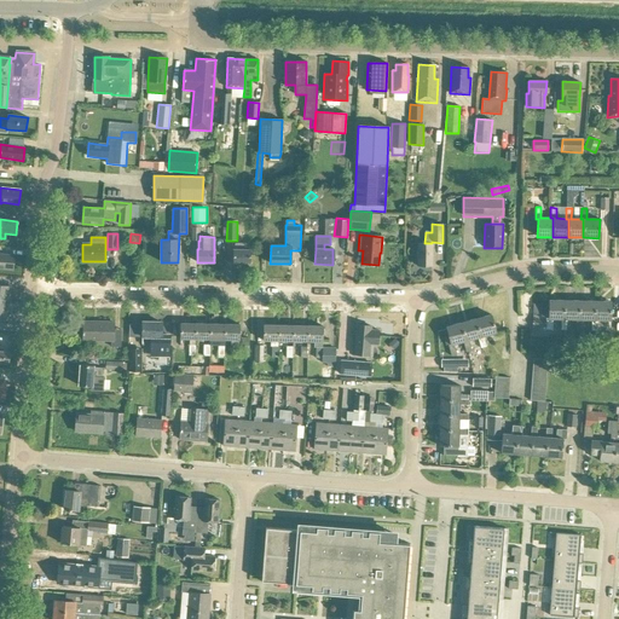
[(233,262),(250,262),(250,249),(246,249),(246,243),(235,243),(235,249),(233,249),(233,262)]
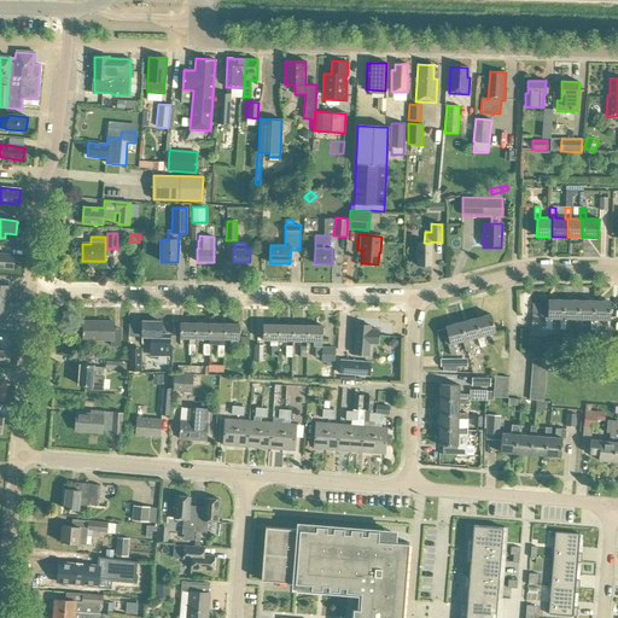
[(431,243),(424,243),(417,243),(417,266),(431,266),(431,243)]
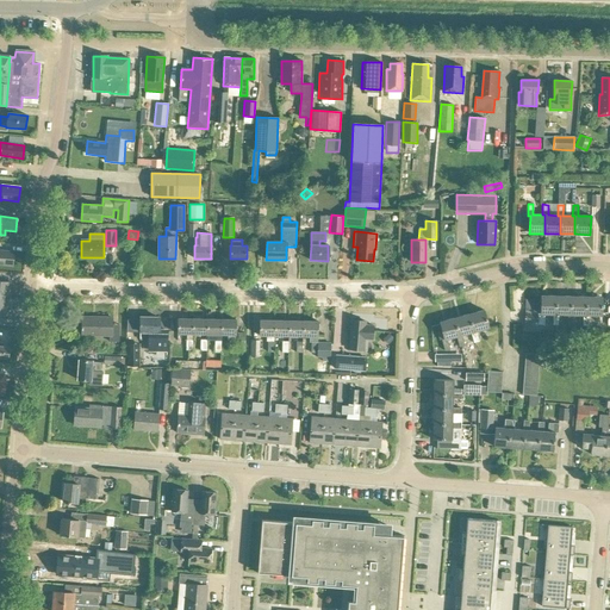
[(0,250),(0,265),(13,266),(14,251),(0,250)]
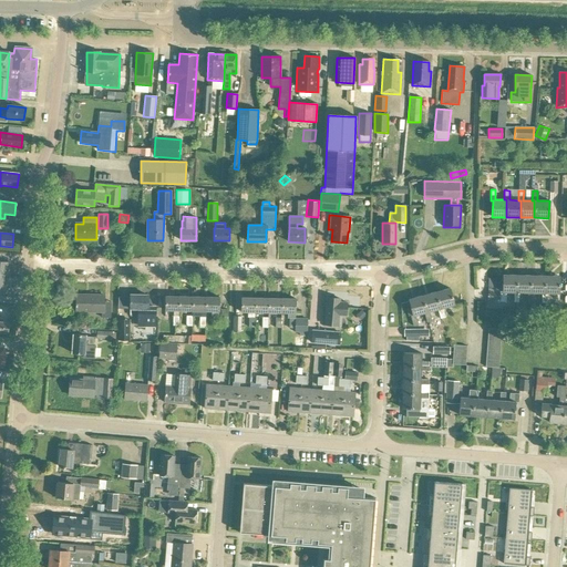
[(0,278),(9,279),(10,263),(0,261),(0,278)]
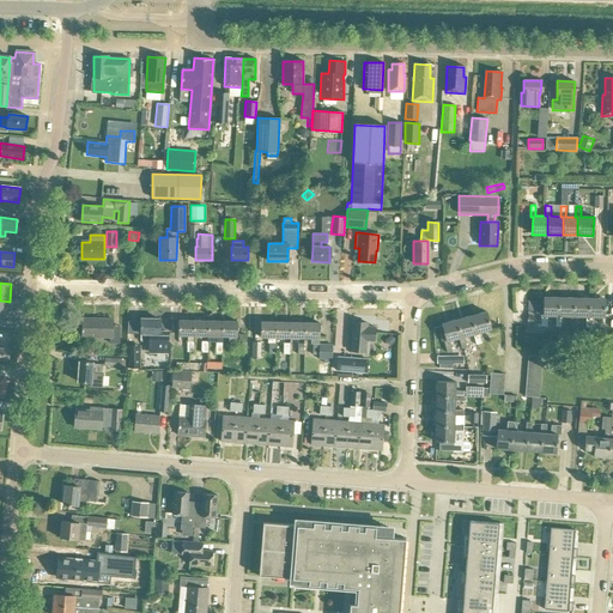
[(540,315),(540,316),(540,326),(541,326),(546,327),(546,316),(556,316),(558,316),(558,297),(544,297),(542,315),(540,315)]
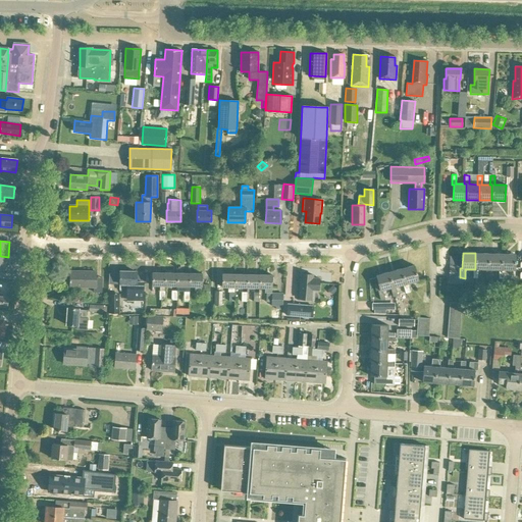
[(475,269),(473,269),(473,278),(477,278),(477,269),(485,269),(488,269),(488,254),(475,253),(475,269)]
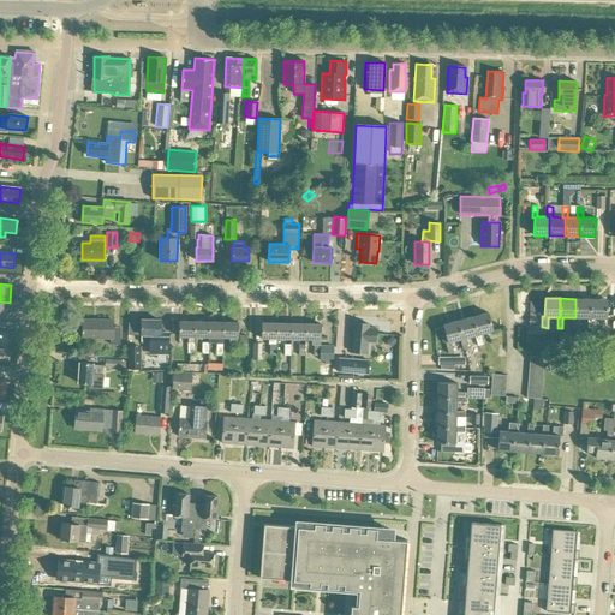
[(575,317),(572,317),(572,328),(578,328),(578,317),(587,317),(590,317),(591,299),(575,299),(575,317)]
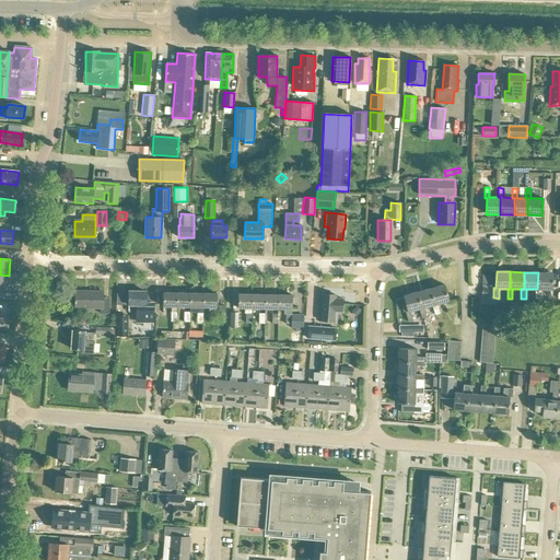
[(537,289),(535,289),(535,299),(539,299),(540,289),(552,290),(552,272),(538,272),(537,289)]
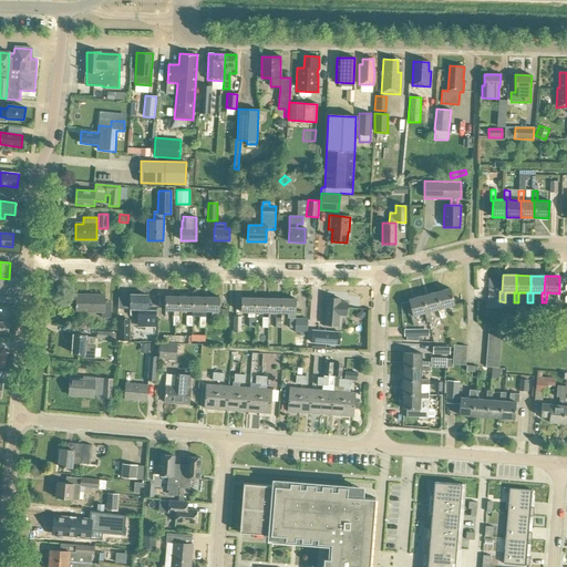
[(439,309),(437,309),(440,319),(445,318),(443,308),(454,305),(450,288),(434,292),(439,309)]
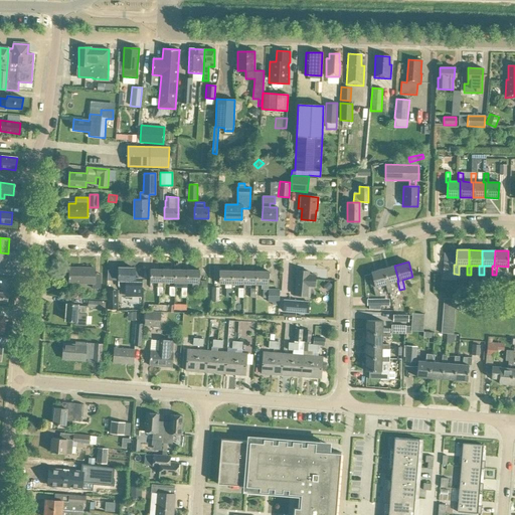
[(394,266),(382,269),(386,284),(385,284),(387,293),(392,292),(389,283),(397,281),(398,281),(394,266)]
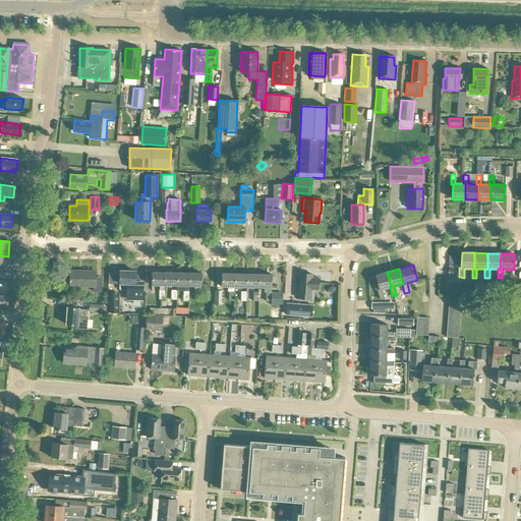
[(459,277),(459,269),(449,269),(449,281),(460,281),(460,277),(459,277)]
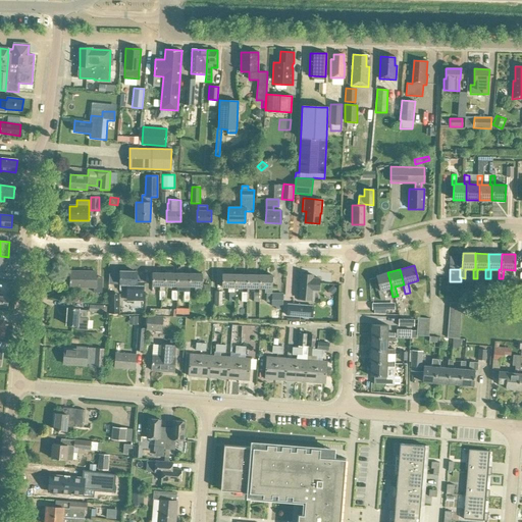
[(94,293),(102,293),(102,280),(96,280),(96,272),(70,271),(70,286),(94,288),(94,293)]
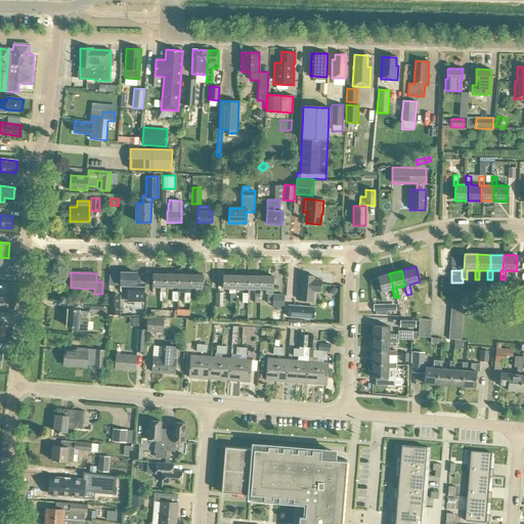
[(137,273),(120,273),(120,293),(128,293),(127,302),(143,303),(143,296),(143,285),(137,285),(137,273)]
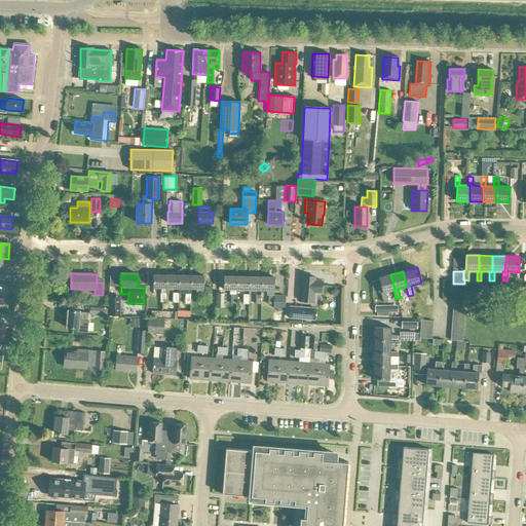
[(395,290),(390,274),(379,277),(383,293),(381,293),(383,302),(388,301),(385,292),(393,290),(395,290)]
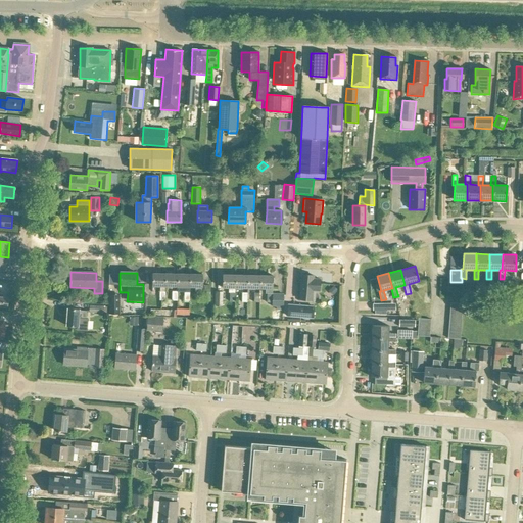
[(164,287),(164,274),(152,274),(152,287),(159,287),(159,300),(164,300),(164,287)]
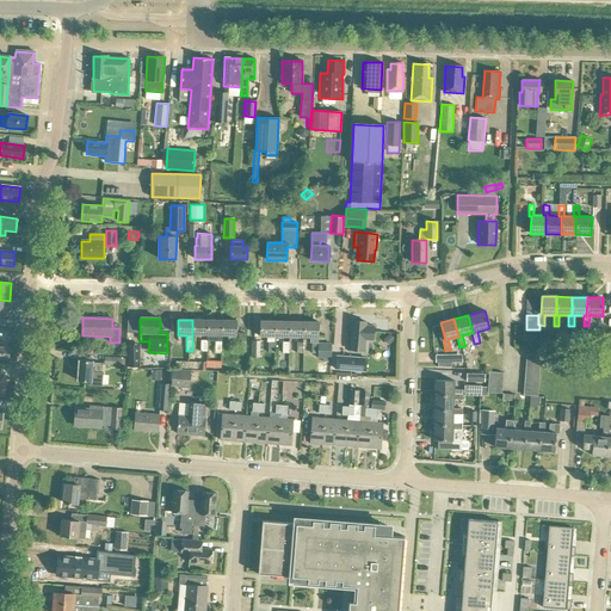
[(207,320),(192,320),(192,335),(199,335),(199,340),(201,340),(201,351),(207,351),(208,335),(207,335),(207,320)]
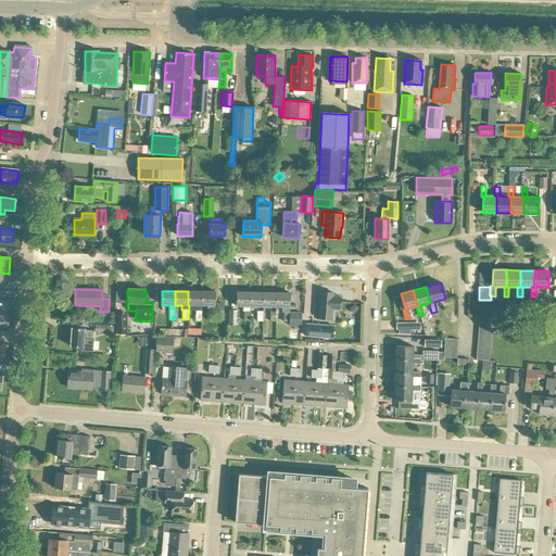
[(202,291),(188,291),(188,305),(189,305),(196,305),(196,320),(202,320),(202,305),(202,291)]
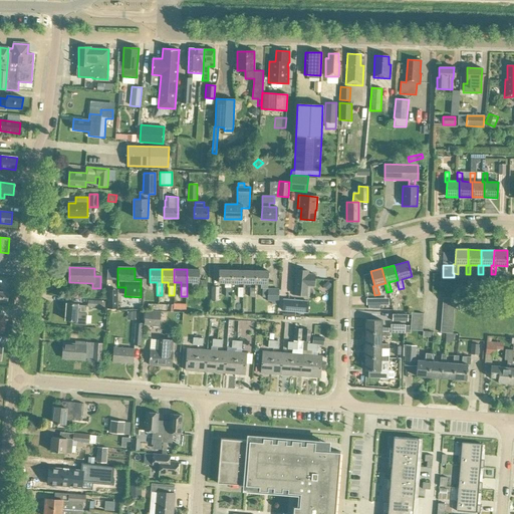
[(199,270),(187,269),(187,282),(192,282),(192,287),(193,287),(193,296),(198,296),(198,282),(199,282),(199,270)]
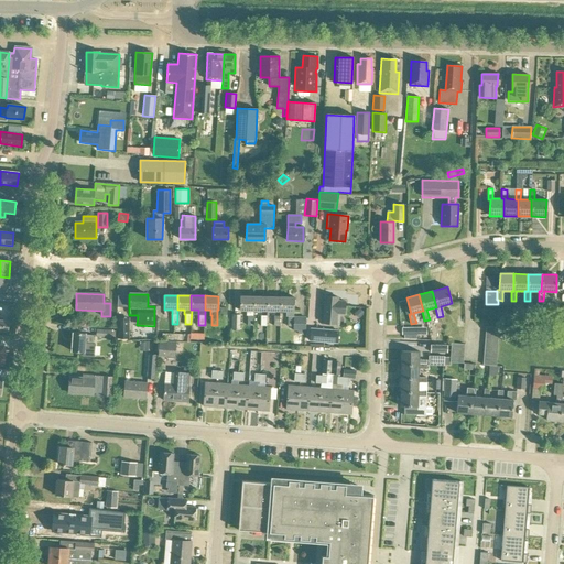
[(253,311),(253,296),(240,296),(240,311),(246,311),(246,316),(248,316),(247,325),(252,326),(253,311)]
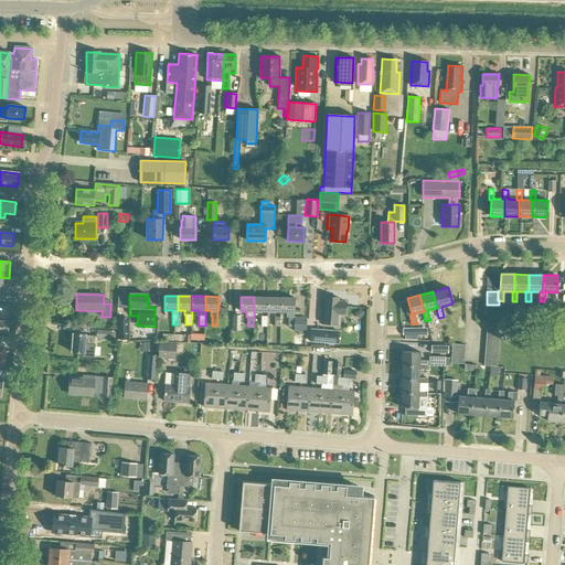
[(267,297),(254,297),(254,311),(267,311),(267,297)]
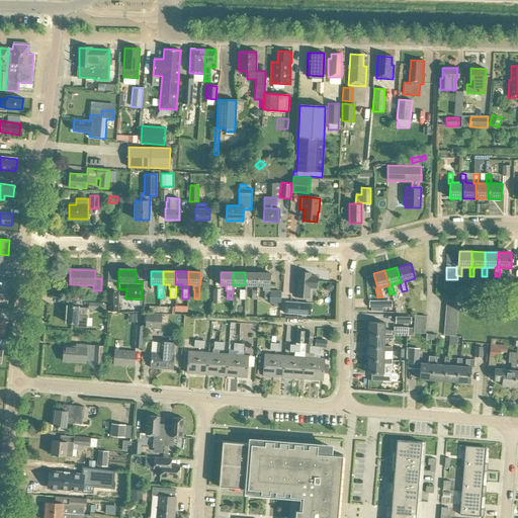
[(257,286),(257,273),(245,272),(245,285),(257,286)]
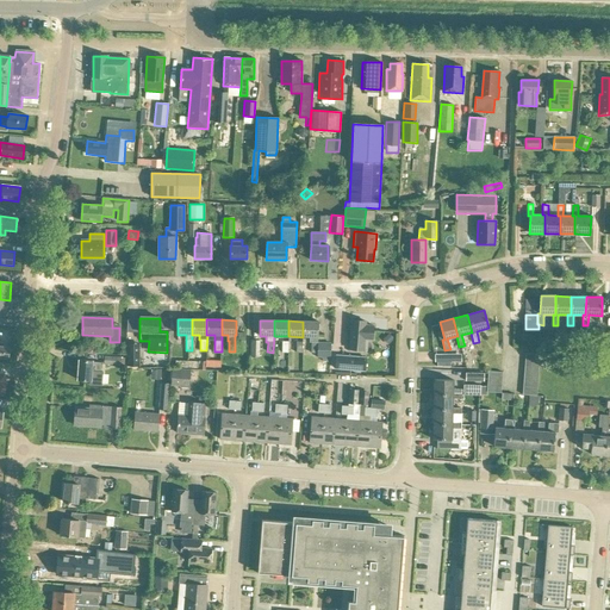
[(373,325),(366,325),(366,322),(352,321),(349,349),(366,350),(367,340),(372,340),(373,325)]
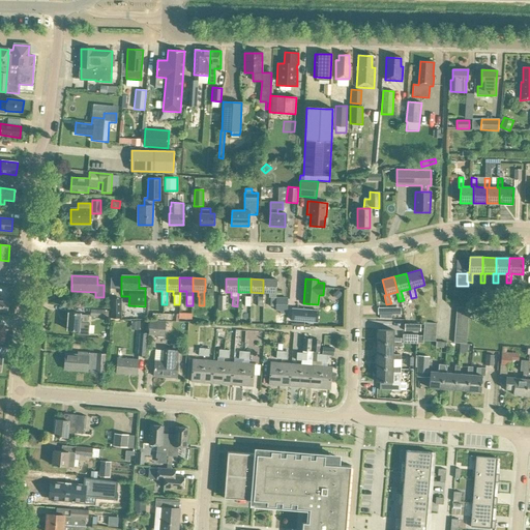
[(263,280),(263,293),(268,293),(268,297),(270,297),(270,306),(275,306),(275,311),(280,311),(280,315),(287,315),(288,298),(275,297),(276,280),(263,280)]
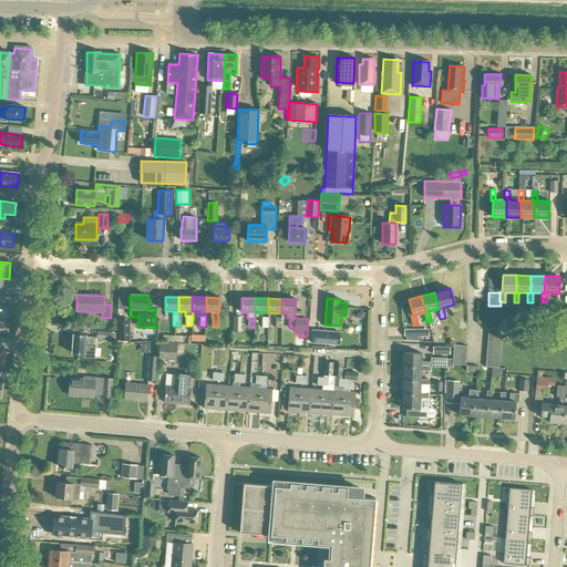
[(233,332),(241,332),(241,317),(233,317),(233,332)]
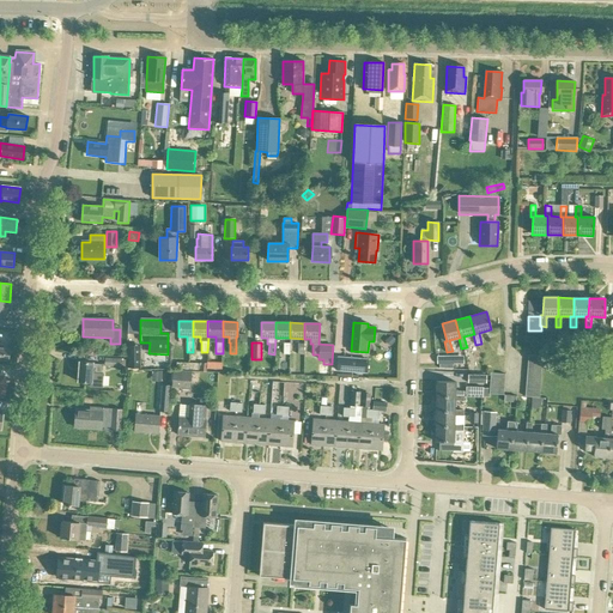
[(127,369),(140,369),(140,346),(127,346),(127,369)]
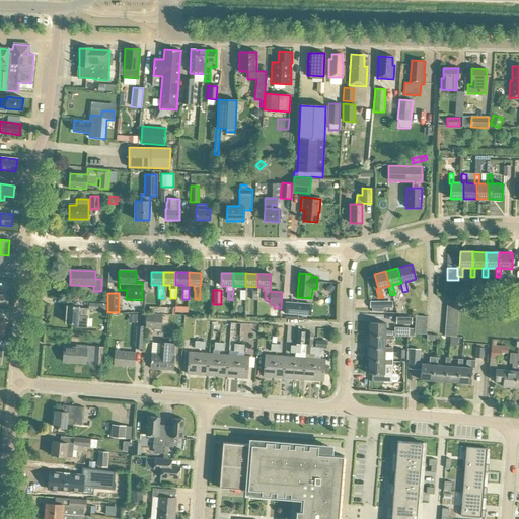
[(311,303),(285,301),(285,314),(311,316),(311,303)]
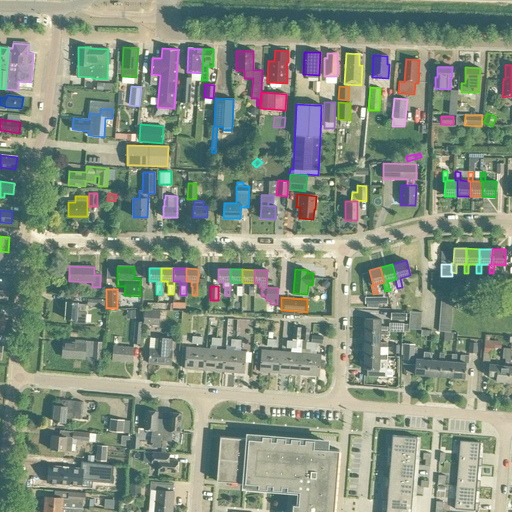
[(77,312),(85,313),(86,305),(77,304),(77,303),(66,302),(65,319),(75,320),(76,320),(77,312)]
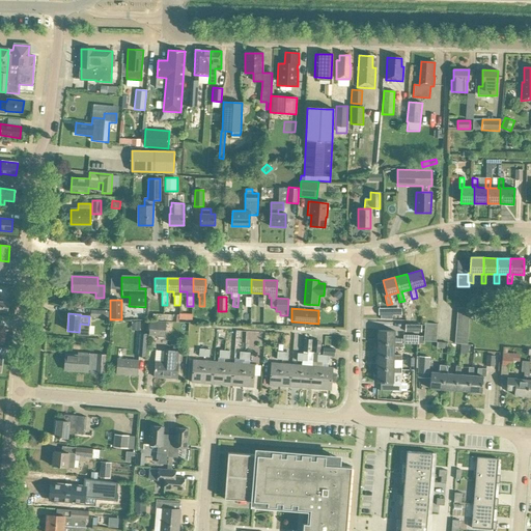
[(173,320),(173,323),(179,323),(179,319),(192,319),(192,314),(179,314),(173,314),(173,315),(154,314),(152,320),(173,320)]
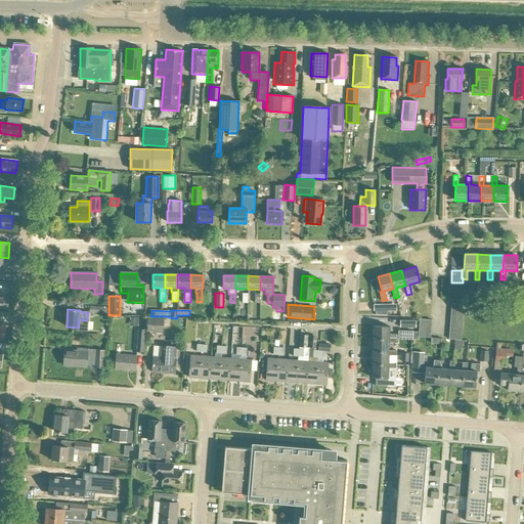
[(155,333),(163,333),(164,317),(148,316),(147,331),(155,331),(155,333)]
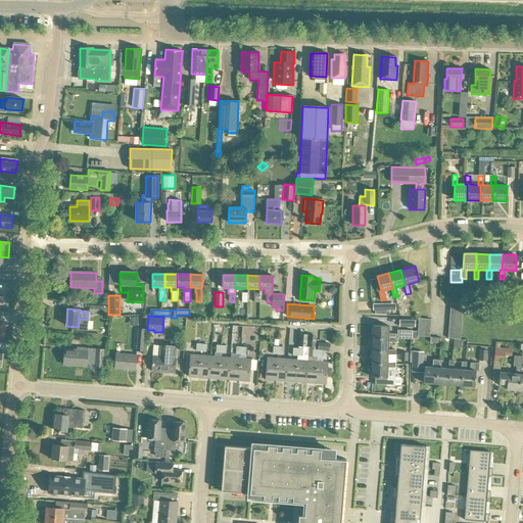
[(130,317),(130,325),(138,325),(138,317),(130,317)]
